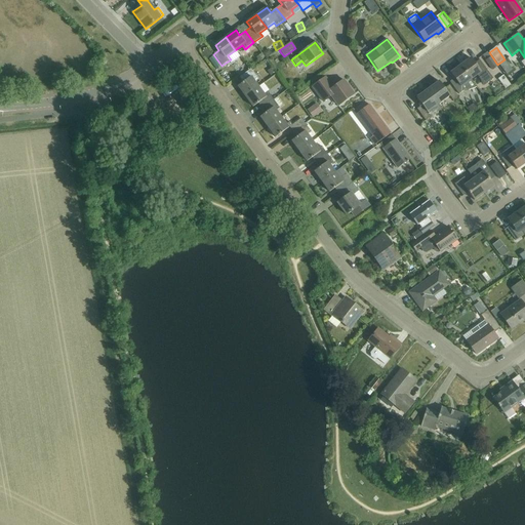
[(485,61),(492,71),(497,67),(490,57),(485,61)]
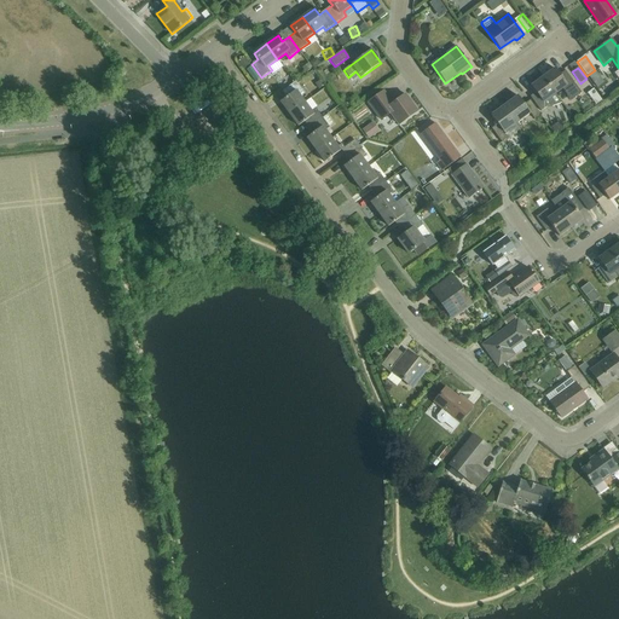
[(554,69),(543,77),(555,94),(562,88),(565,92),(567,96),(570,99),(573,97),(574,98),(582,93),(565,71),(559,75),(554,69)]
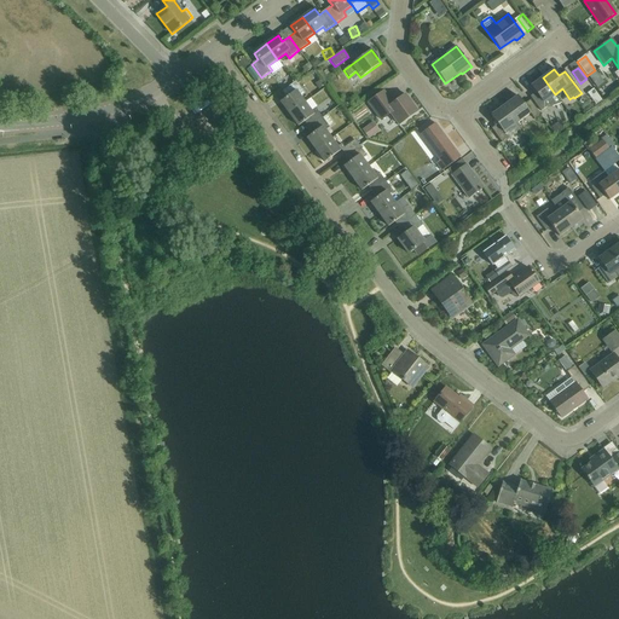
[(555,94),(543,77),(531,86),(536,92),(530,97),(541,111),(550,105),(551,108),(561,104),(555,94)]
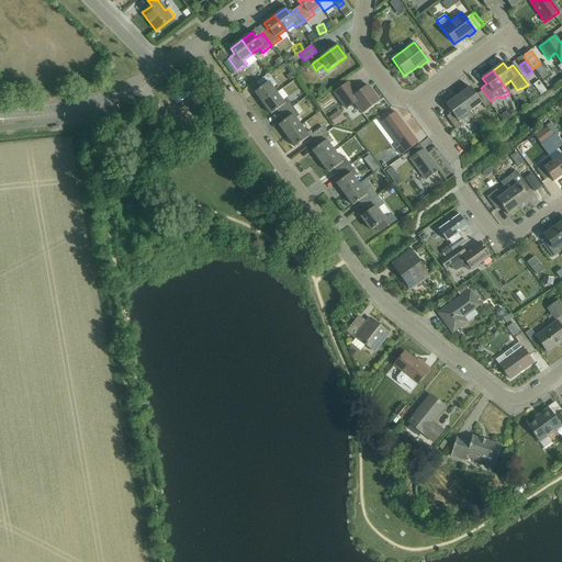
[(255,93),(262,104),(277,93),(271,86),(276,83),(269,75),(256,83),(260,89),(255,93)]
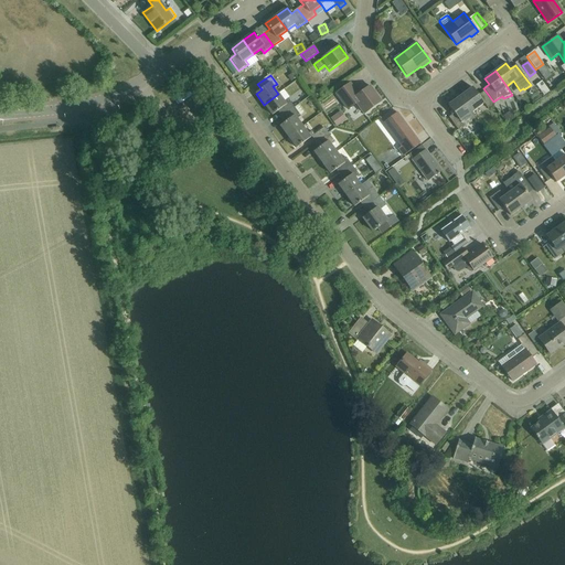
[(294,96),(305,87),(297,78),(287,87),(294,96)]
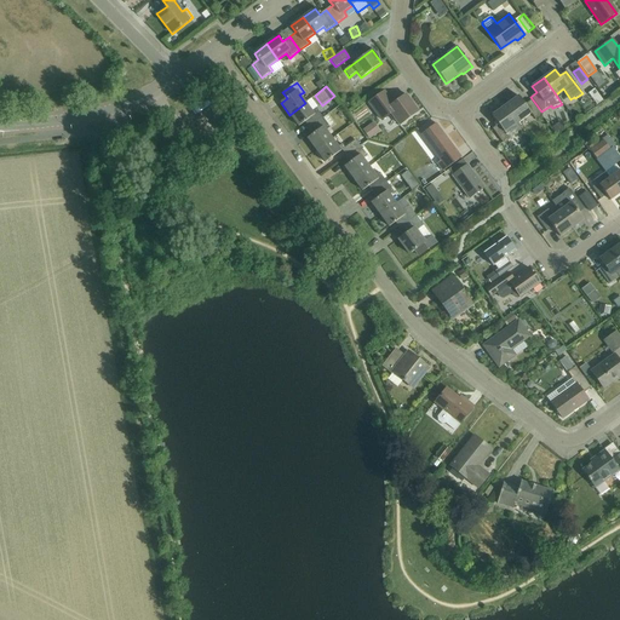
[(600,103),(607,98),(597,86),(590,91),(600,103)]
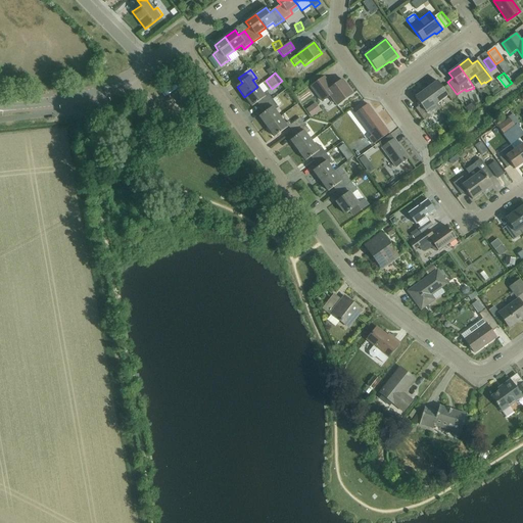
[(311,87),(322,102),(330,96),(337,105),(352,94),(342,80),(331,88),(324,78),(311,87)]
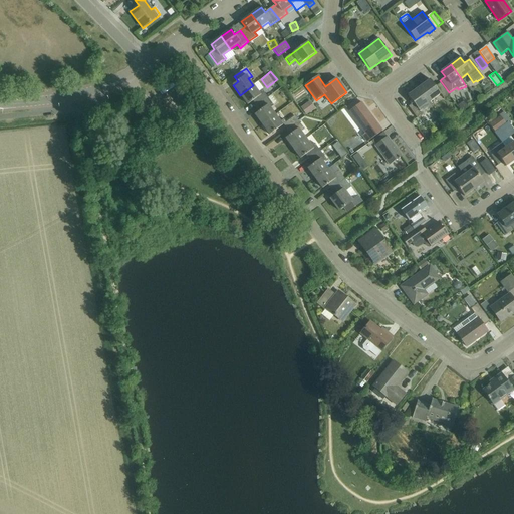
[(430,79),(419,88),(429,102),(440,94),(444,98),(449,95),(440,83),(435,87),(430,79)]
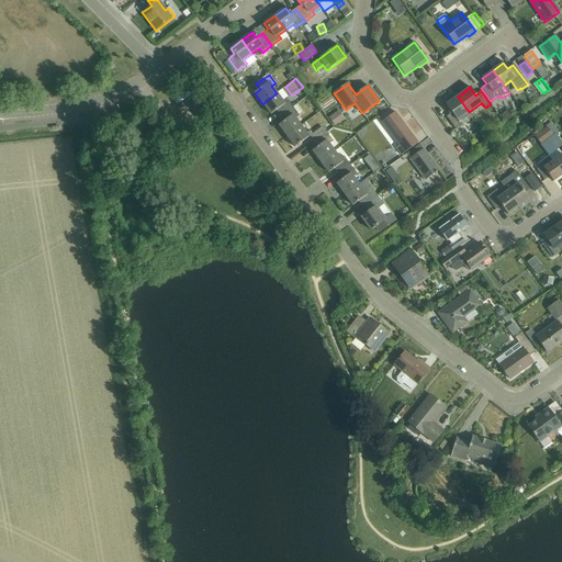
[(277,93),(262,104),(270,115),(276,111),(280,116),(293,107),(287,98),(281,90),(277,93)]
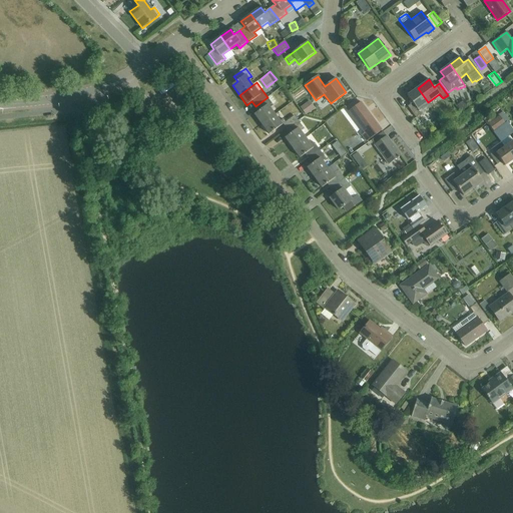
[(418,88),(407,96),(412,103),(407,106),(416,118),(421,114),(418,110),(428,102),(418,88)]
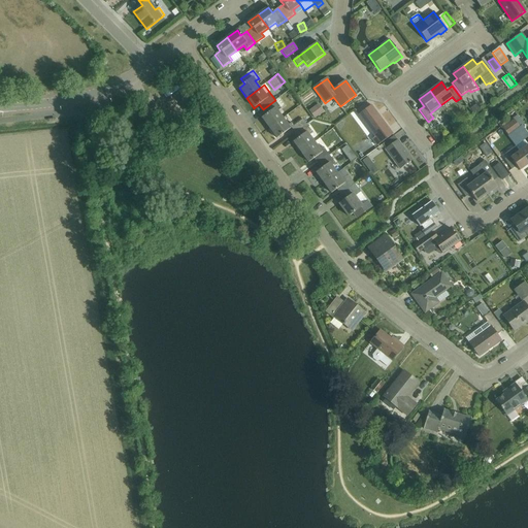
[(267,114),(261,118),(269,128),(283,119),(277,111),(282,108),(281,107),(285,104),(279,97),(275,100),(263,109),(267,114)]
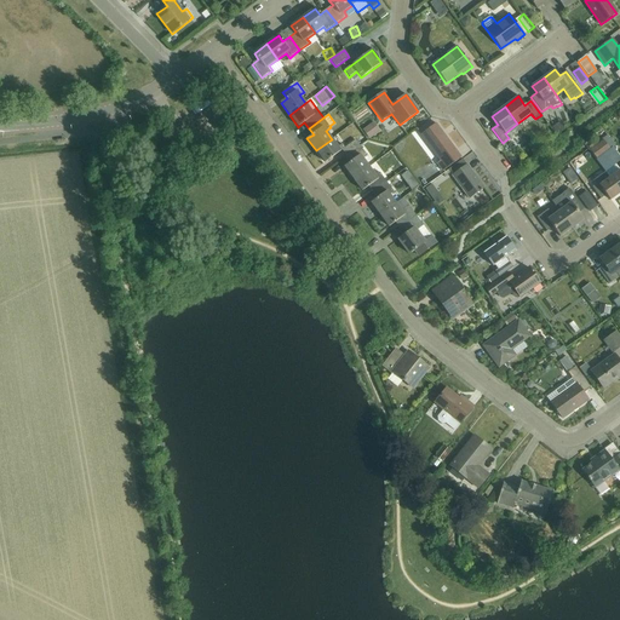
[(375,119),(365,128),(373,137),(384,128),(375,119)]
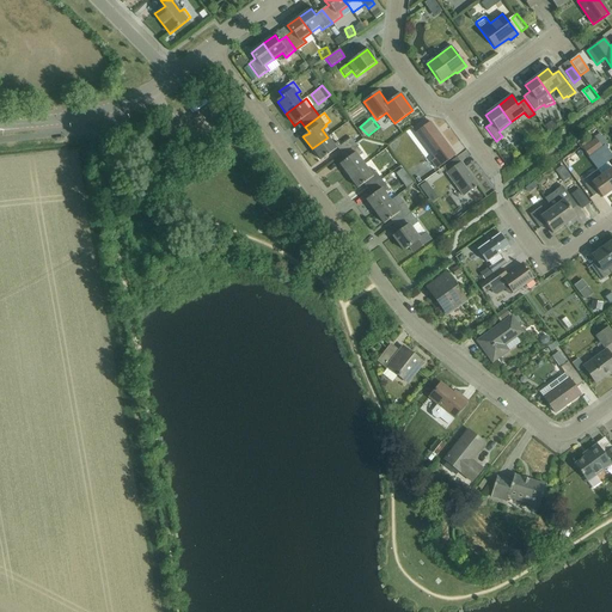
[(456,155),(430,122),(415,133),(434,159),(430,161),(436,170),(456,155)]
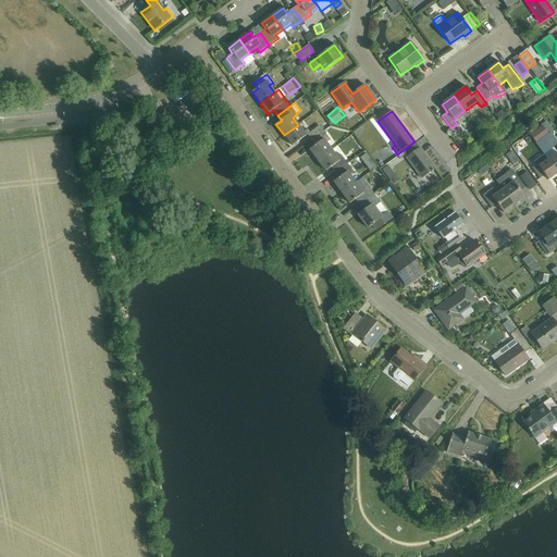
[(307,135),(311,140),(323,132),(320,126),(310,133),(308,130),(305,133),(298,125),(284,135),(292,146),(307,135)]
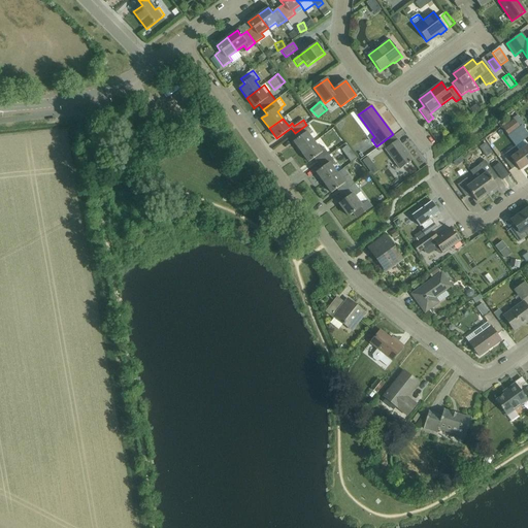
[(514,120),(502,128),(508,136),(520,128),(514,120)]
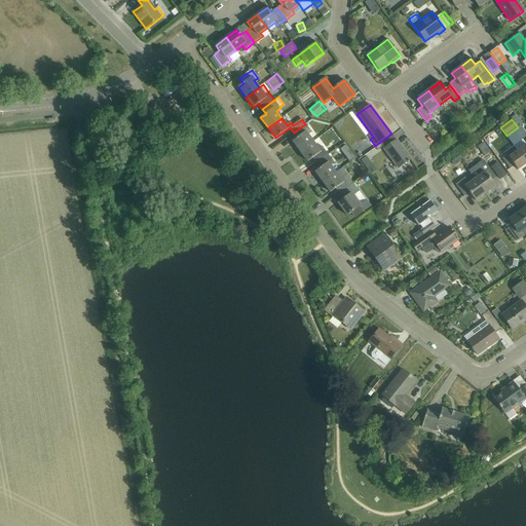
[(292,142),(300,152),(313,142),(308,135),(311,133),(305,124),(294,133),(297,138),(292,142)]
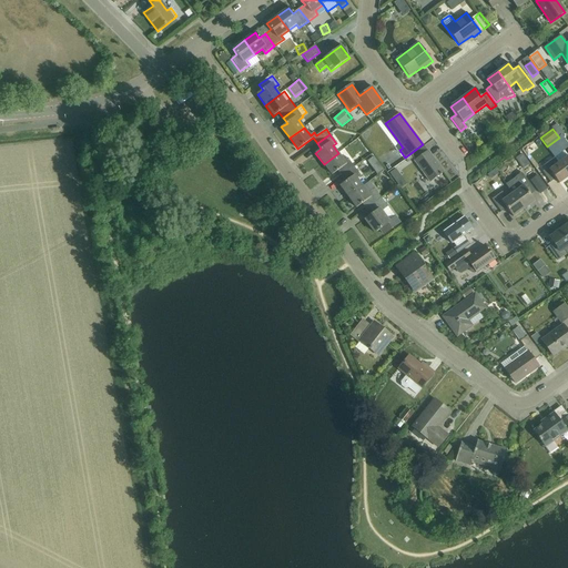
[(536,141),(527,148),(531,154),(541,148),(536,141)]
